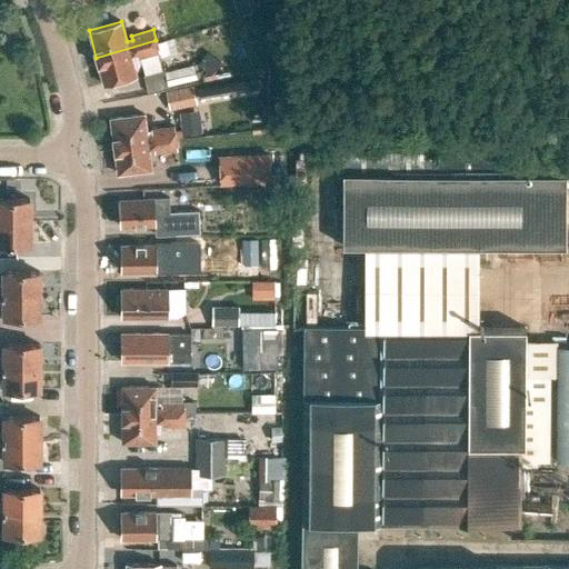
[(137,58),(159,52),(156,40),(96,58),(103,85),(136,75),(130,56),(136,53),(137,58)]
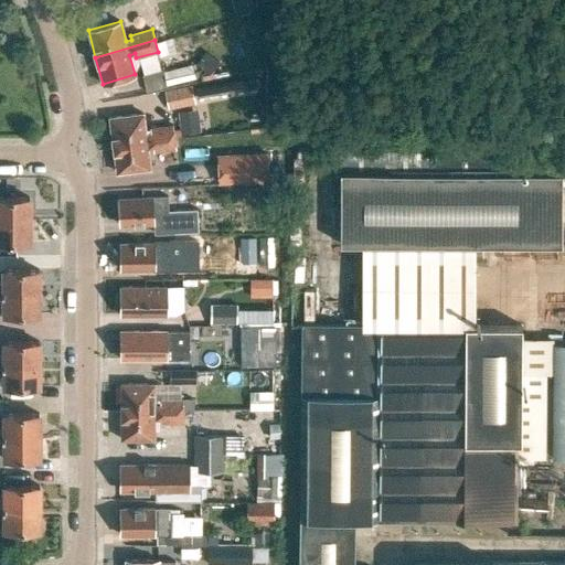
[(210,54),(200,67),(210,75),(220,62),(210,54)]
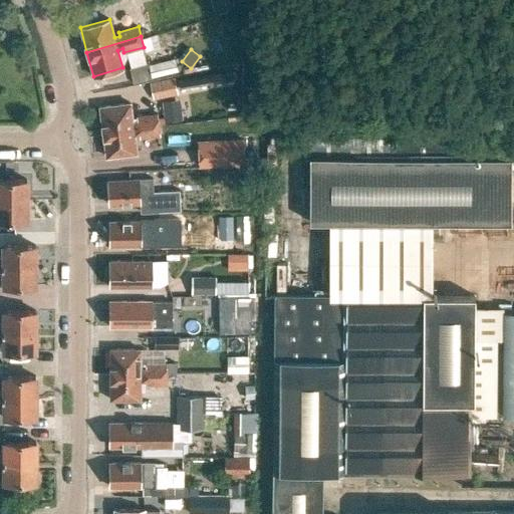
[(175,58),(148,65),(151,78),(178,71),(175,58)]
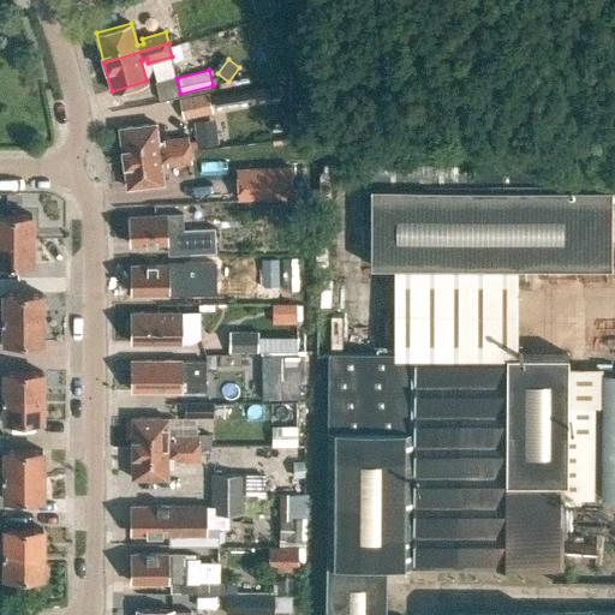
[(213,96),(215,109),(266,101),(263,88),(213,96)]
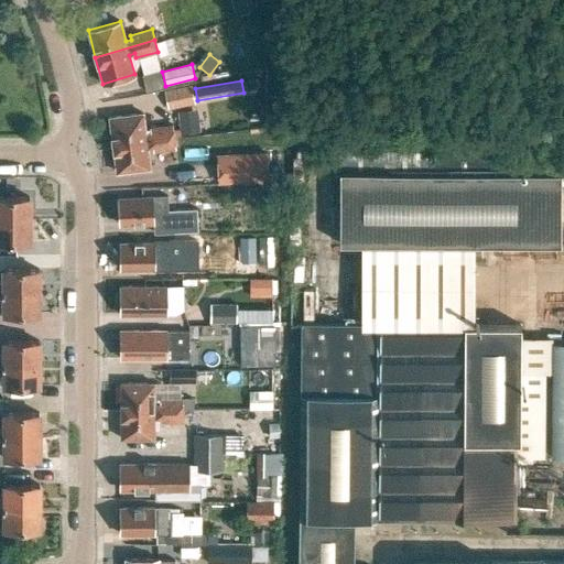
[(164,90),(167,108),(195,104),(191,85),(164,90)]
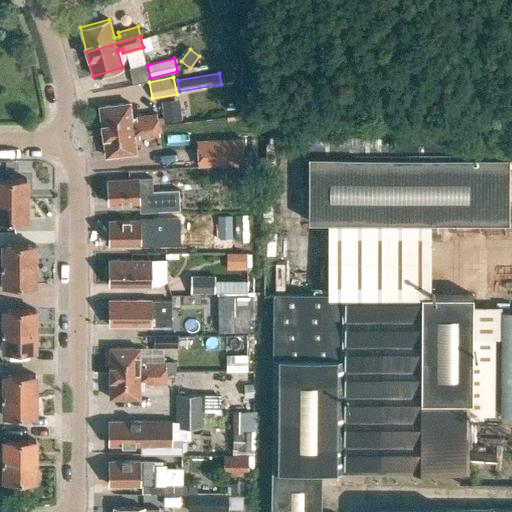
[(180,98),(161,101),(164,121),(182,119),(180,98)]
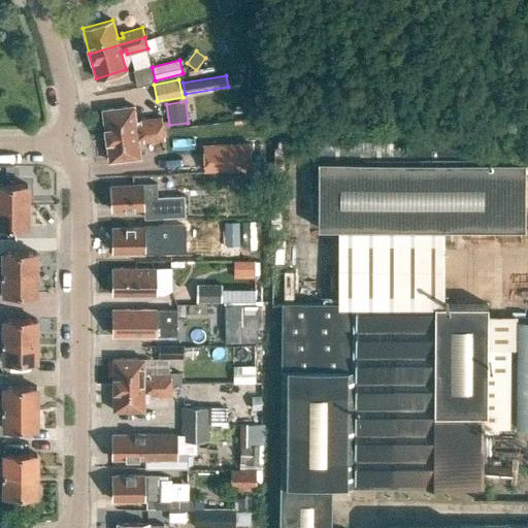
[(133,105),(102,109),(106,135),(163,128),(162,117),(140,120),(141,124),(136,125),(133,105)]
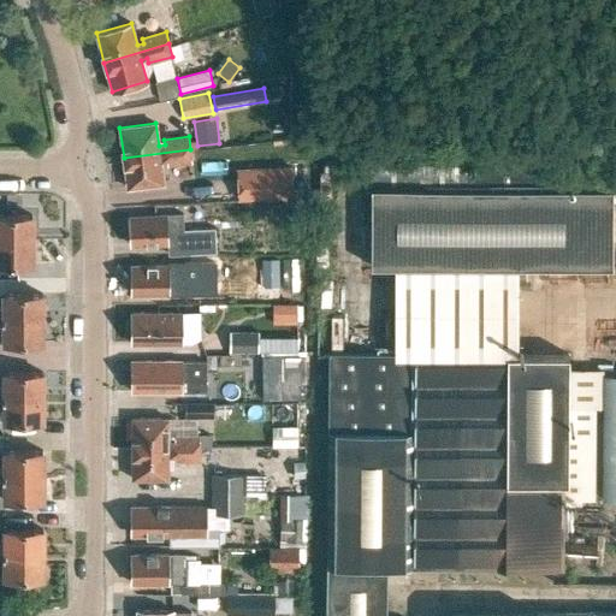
[(190,149),(124,158),(128,188),(164,183),(160,161),(166,160),(167,165),(191,163),(190,149)]
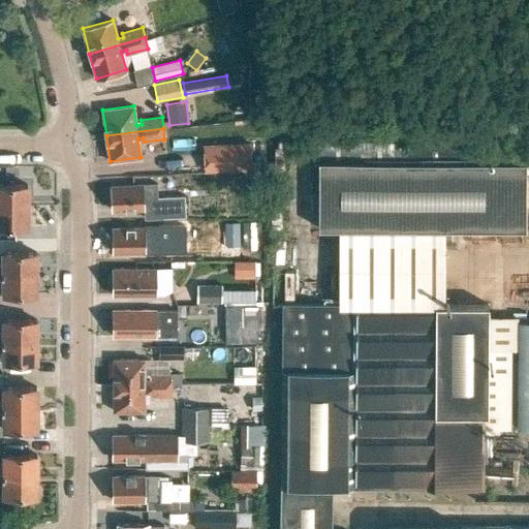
[(332,528),(333,487),(484,488),(484,435),(500,435),(500,431),(511,431),(511,351),(520,351),(520,318),(489,318),(489,304),(485,304),(443,304),(444,229),(525,230),(525,141),(318,141),(318,229),(339,229),(338,303),(282,303),(282,398),(281,486),(280,486),(279,528),(332,528)]
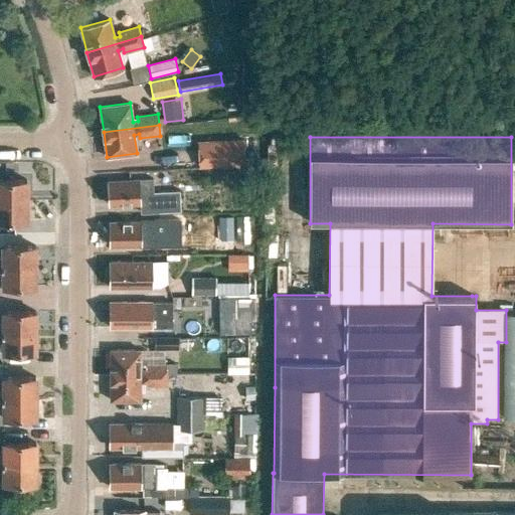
[(198,142),(199,166),(244,164),(243,139),(198,142)]
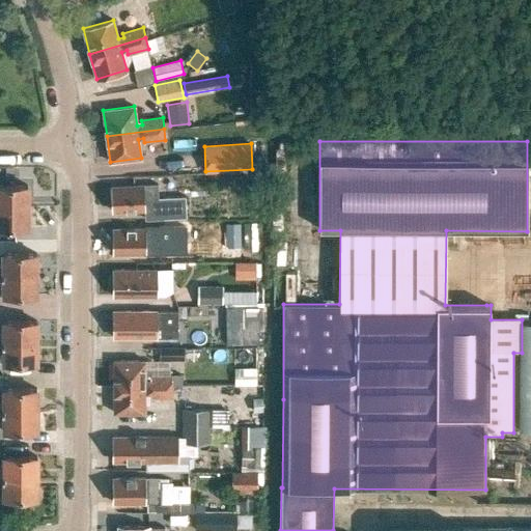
[(0,185),(0,206),(28,206),(27,186),(0,185)]
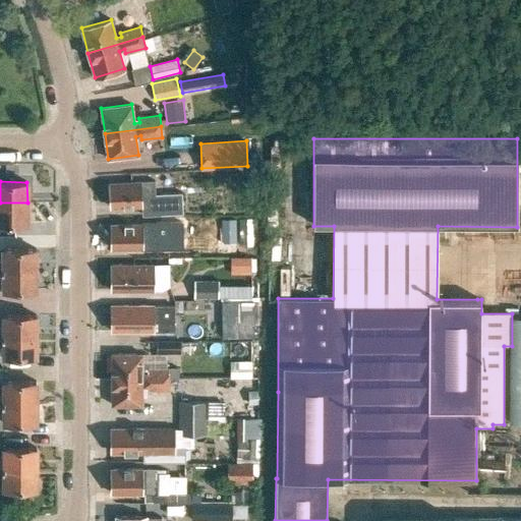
[(111,208),(156,206),(158,206),(159,216),(179,215),(178,194),(156,195),(155,181),(110,183),(111,208)]
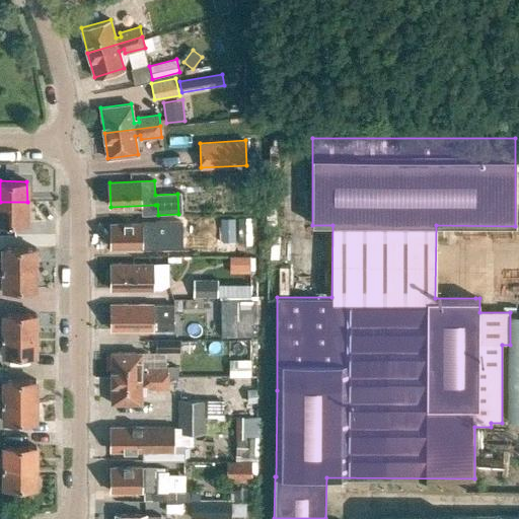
[(27,202),(0,202),(0,223),(27,223),(27,202)]
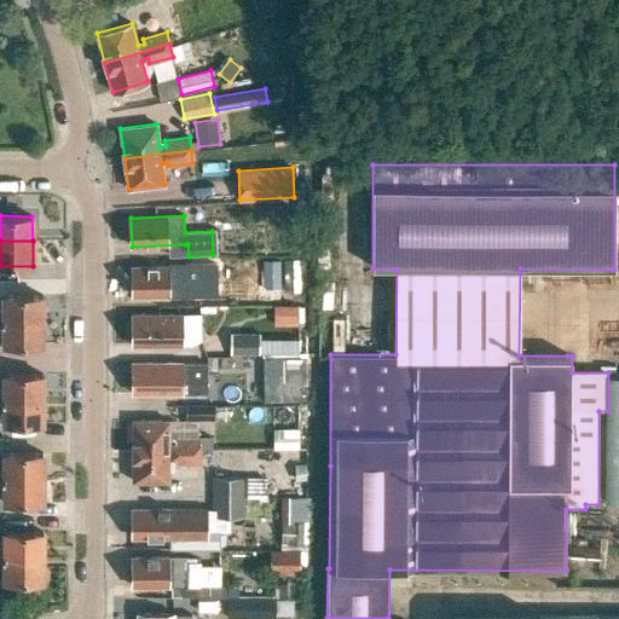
[(186,264),(186,266),(133,266),(133,296),(186,295),(186,283),(215,283),(215,264),(186,264)]
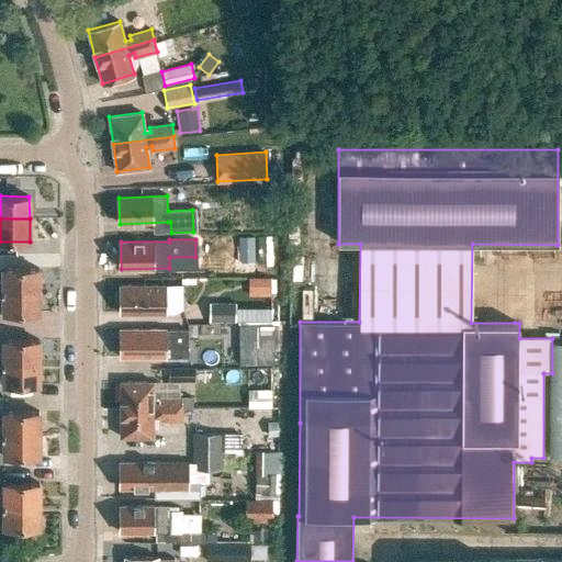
[(0,290),(38,291),(38,268),(3,268),(3,280),(0,280),(0,290)]
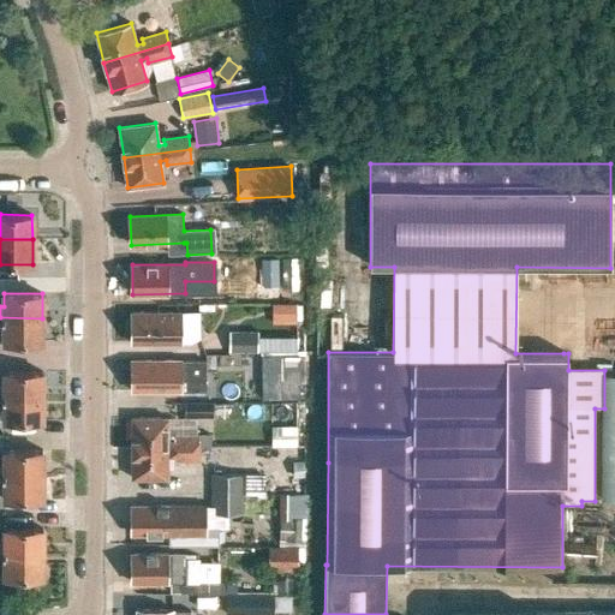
[(181,312),(132,312),(132,342),(181,342),(181,312)]
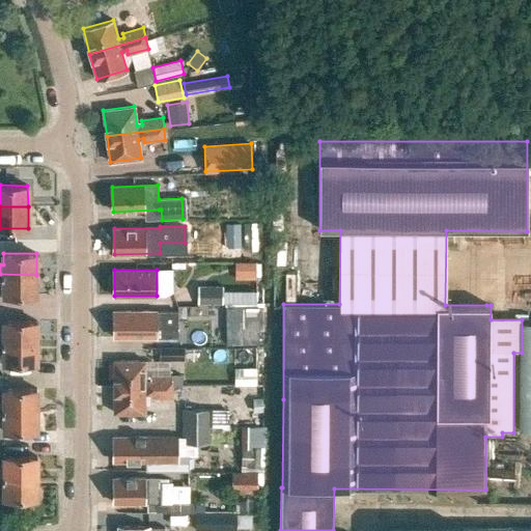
[(0,284),(3,284),(3,296),(36,296),(36,275),(0,274),(0,284)]
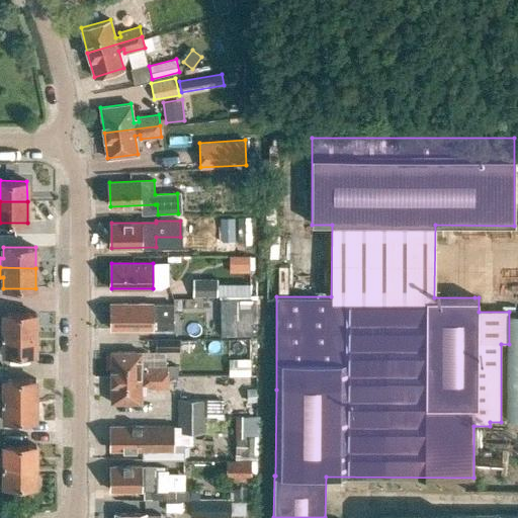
[(193,277),(194,295),(219,295),(219,277),(193,277)]
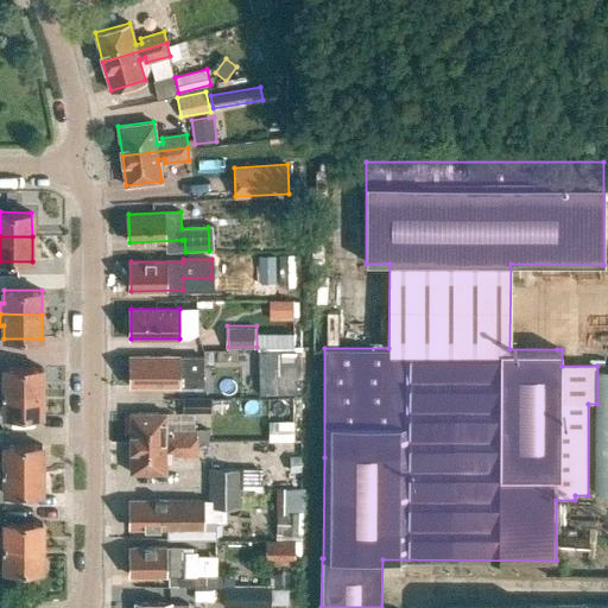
[(203,356),(179,356),(179,355),(131,356),(131,386),(179,386),(179,385),(203,385),(203,356)]
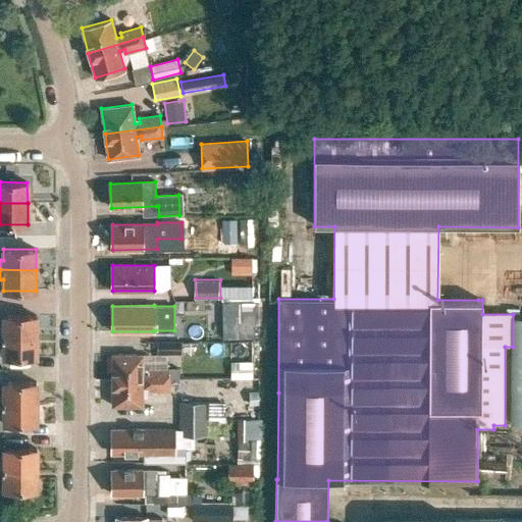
[(0,335),(36,336),(36,315),(4,315),(4,326),(0,326),(0,335)]
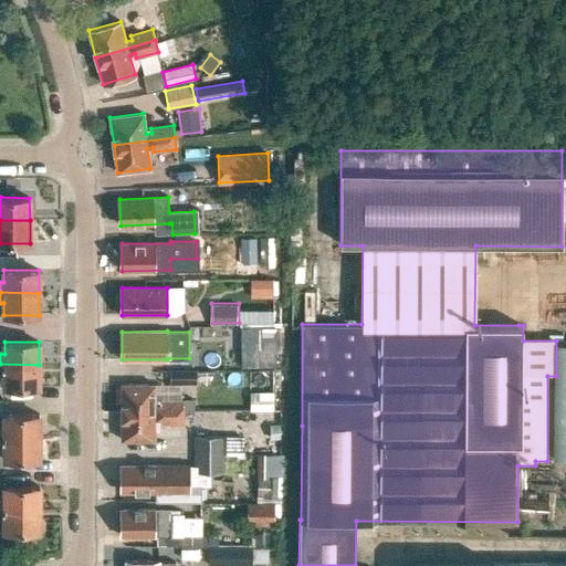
[(243,342),(244,364),(275,364),(275,342),(243,342)]
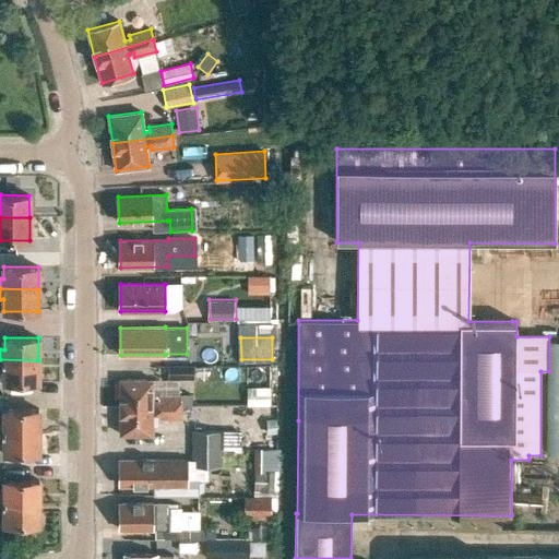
[(38,360),(0,359),(0,370),(4,370),(4,383),(38,383),(38,360)]
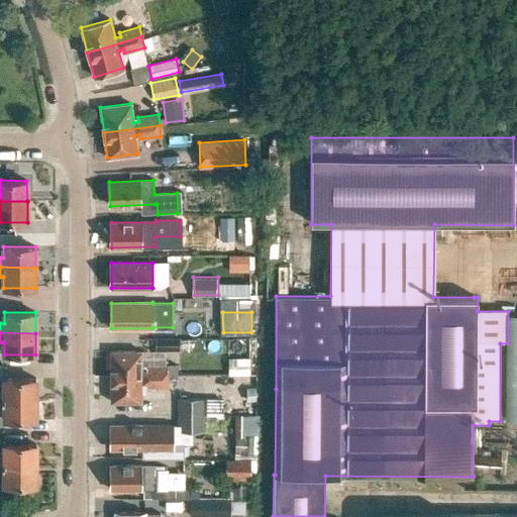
[(180,338),(154,338),(154,351),(180,351),(180,338)]
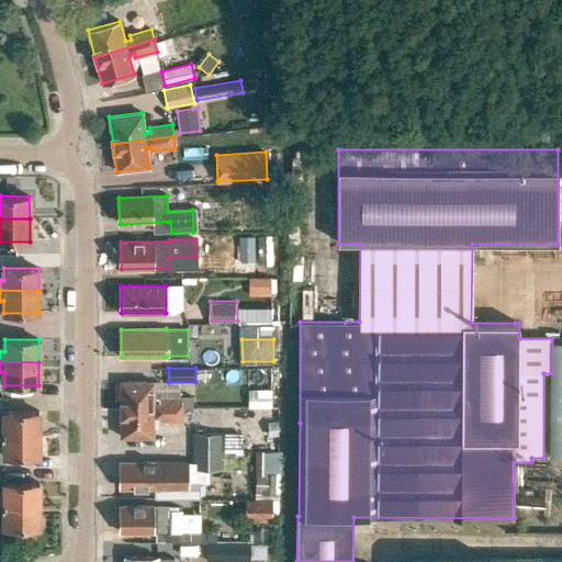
[(160,392),(154,392),(154,382),(121,381),(121,409),(182,409),(182,397),(160,397),(160,392)]
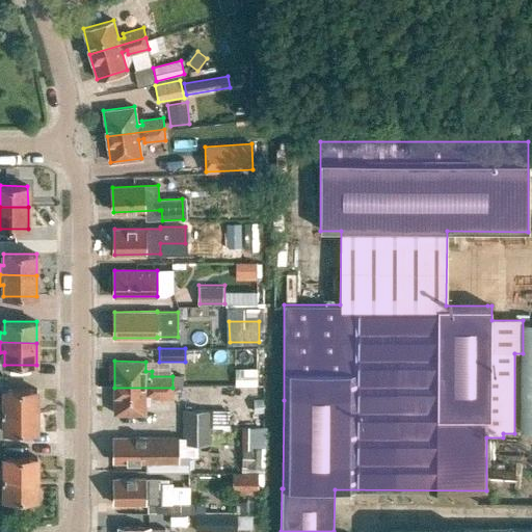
[(173,388),(114,388),(114,414),(145,414),(145,394),(151,394),(151,398),(173,398),(173,388)]
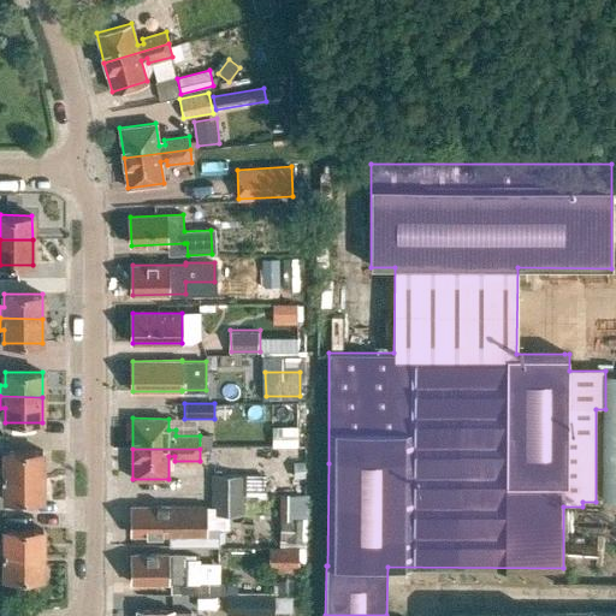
[(42,451),(5,451),(5,465),(0,463),(0,475),(42,475),(42,451)]
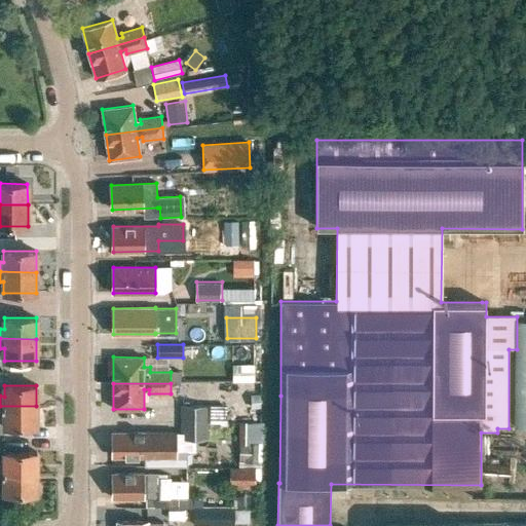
[(181,406),(181,422),(209,422),(209,421),(223,421),(223,405),(181,406)]
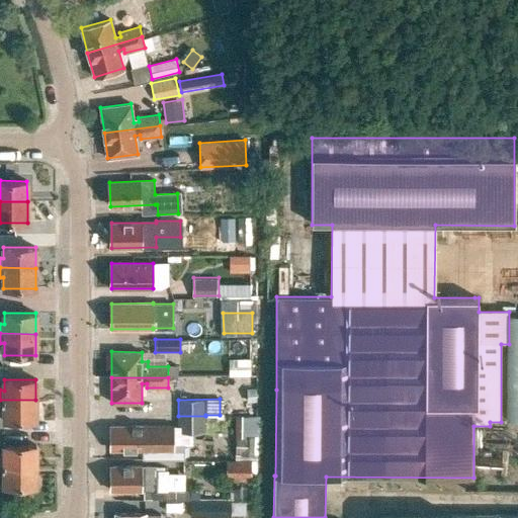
[(35,400),(0,400),(0,409),(4,410),(4,421),(35,421),(35,400)]
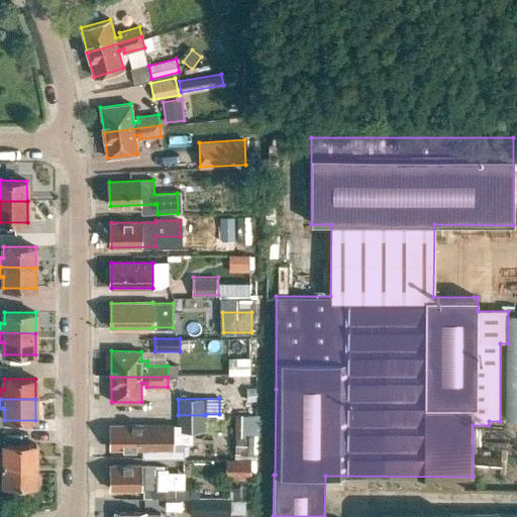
[(205,431),(205,415),(178,415),(178,432),(205,431)]
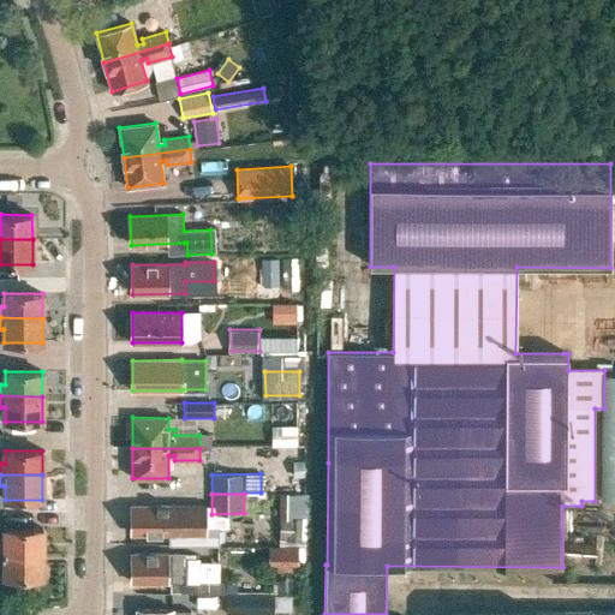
[(280,494),(280,519),(302,520),(309,520),(309,494),(280,494)]
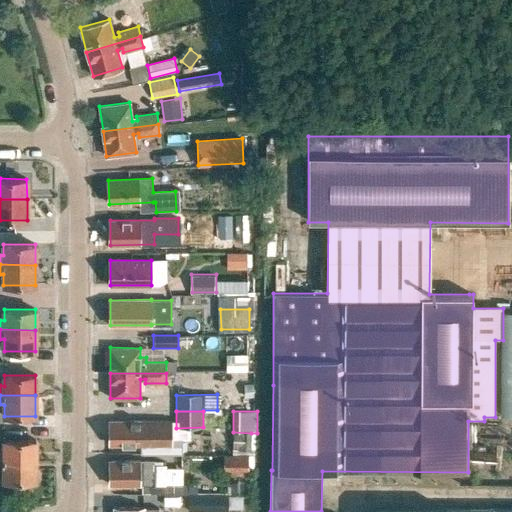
[(167,421),(154,421),(110,421),(110,445),(142,445),(142,453),(183,454),(183,439),(167,439),(167,436),(167,421)]
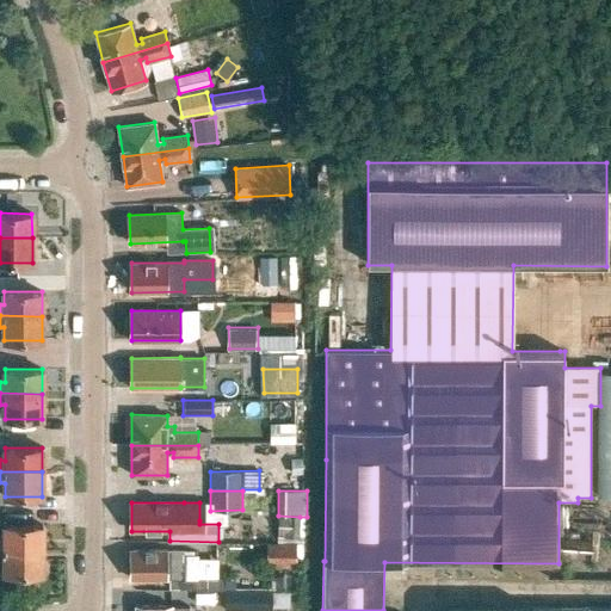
[(278,516),(278,536),(300,537),(300,517),(278,516)]
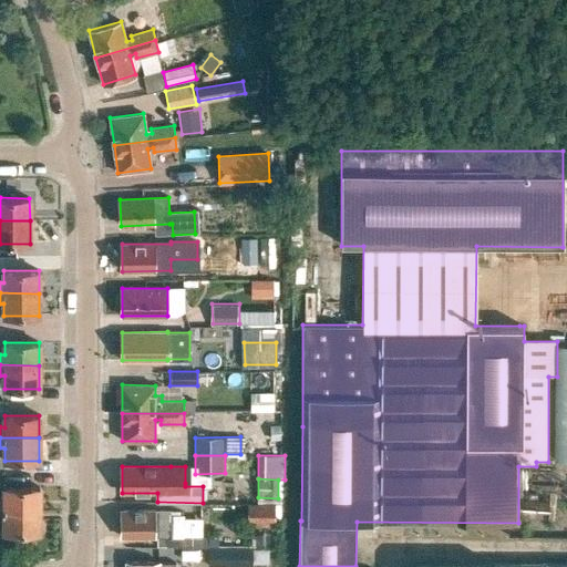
[(0,498),(0,509),(40,509),(39,487),(4,487),(4,500),(0,498)]
